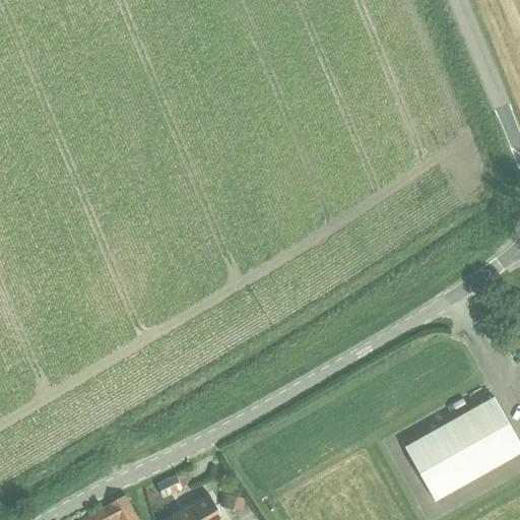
[(514,346),(519,342),(519,331),(509,339),(514,346)]
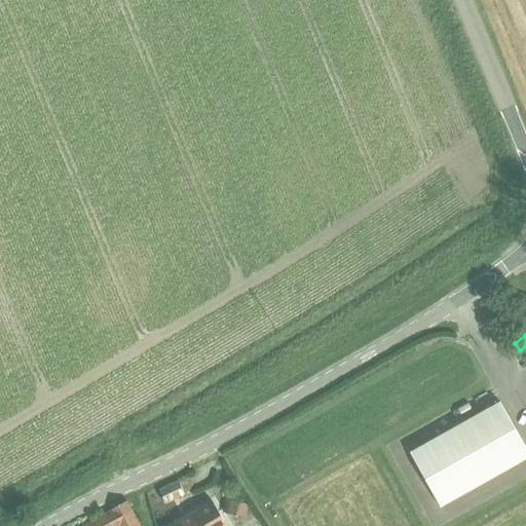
[(440,508),(525,458),(525,448),(499,402),(409,452),(440,508)]
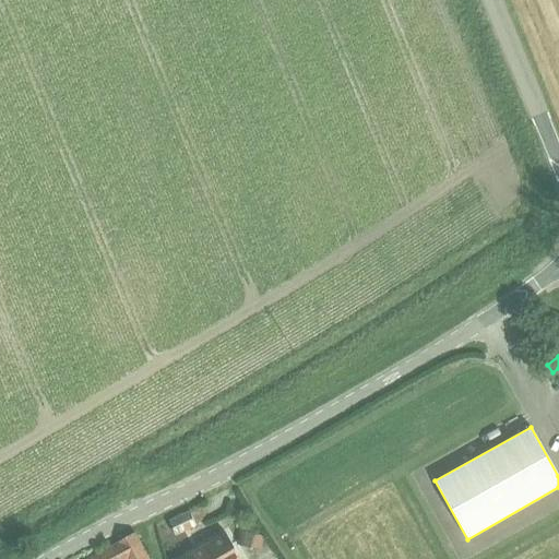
[(197,524),(191,511),(169,520),(176,534),(197,524)]
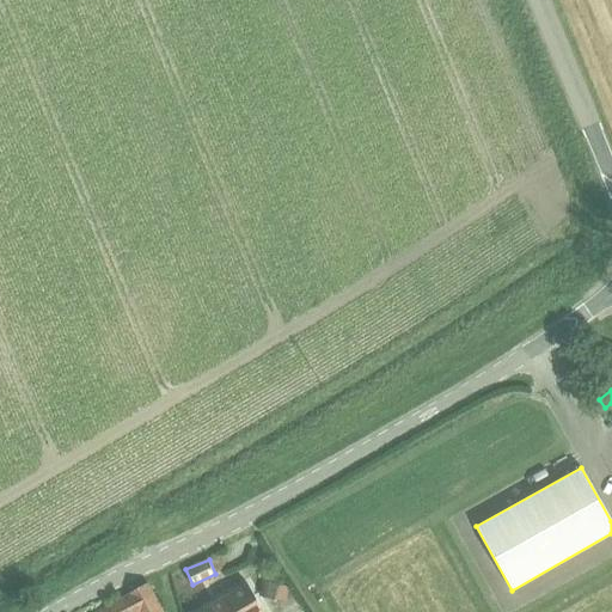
[(97,611),(165,611),(147,581),(128,593),(129,594),(97,611)]
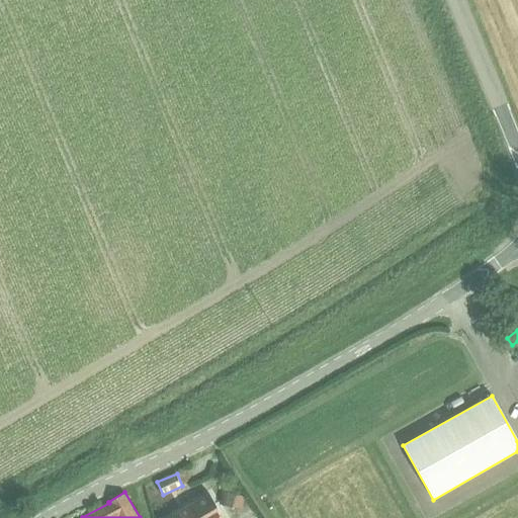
[(226,492),(223,503),(234,507),(238,495),(226,492)]
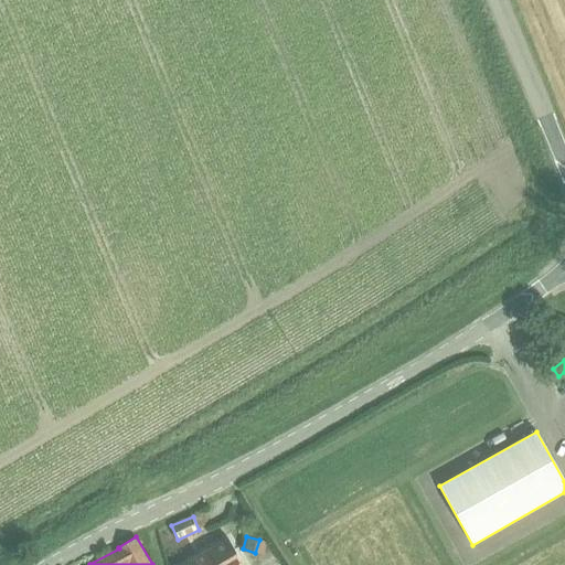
[(244,564),(228,539),(182,564),(244,564)]
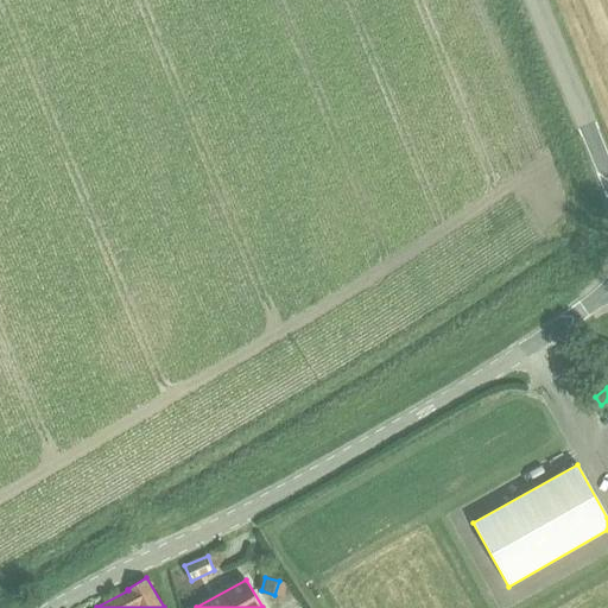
All buildings are outlined.
